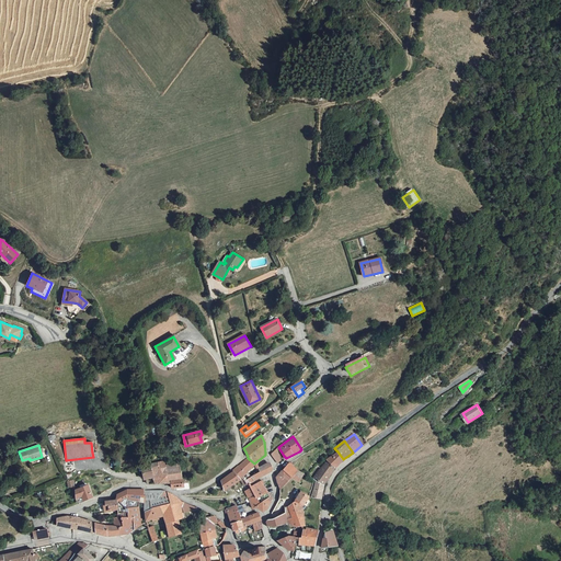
[(271,455),(276,462),(284,456),(278,447),(271,455)]
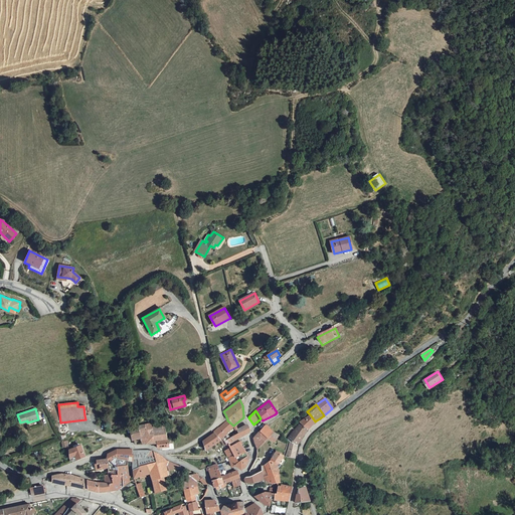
[(310,414),(300,422),(307,430),(315,421),(310,414)]
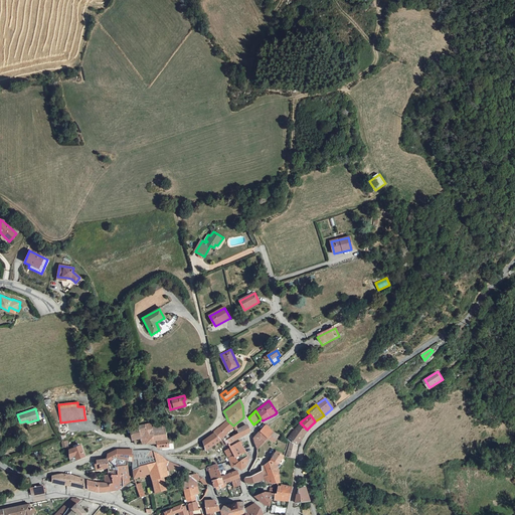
[(233,425),(227,420),(213,431),(214,433),(220,441),(222,439),(226,444),(227,442),(224,437),(234,426),(233,425)]
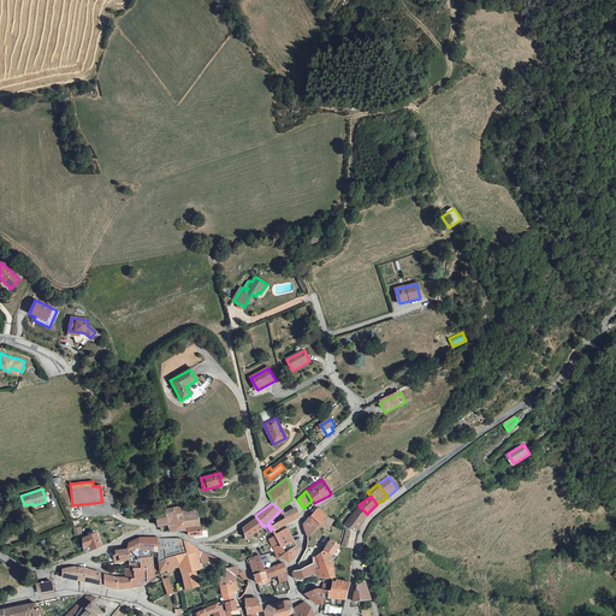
[(160,527),(161,527),(170,525),(171,532),(187,531),(185,527),(200,525),(197,508),(183,510),(182,505),(158,511),(160,527)]
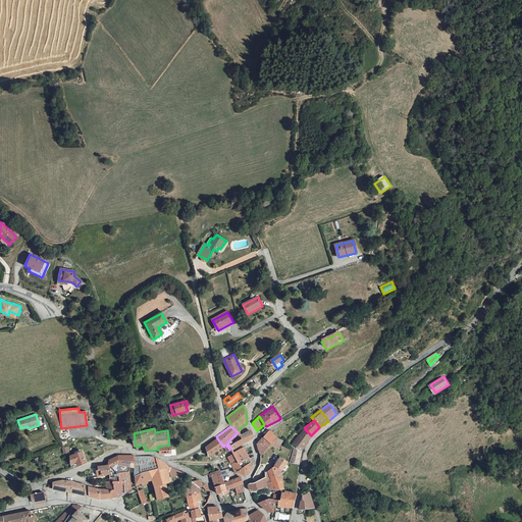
[(301,451),(311,435),(304,428),(291,445),(294,448),(301,451)]
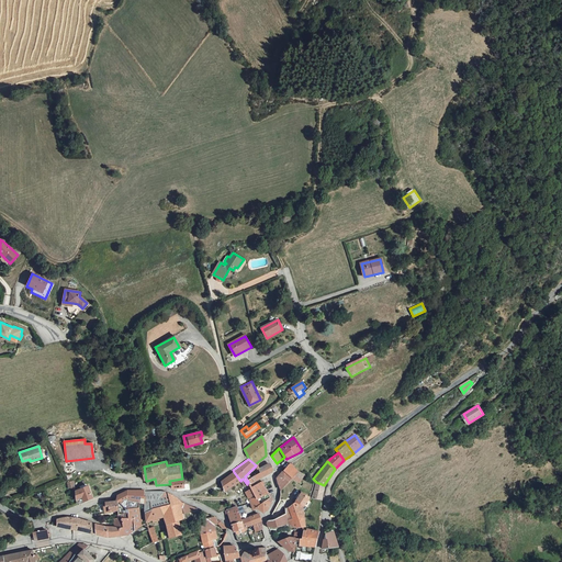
[(283,471),(292,479),(300,471),(291,463),(283,471)]
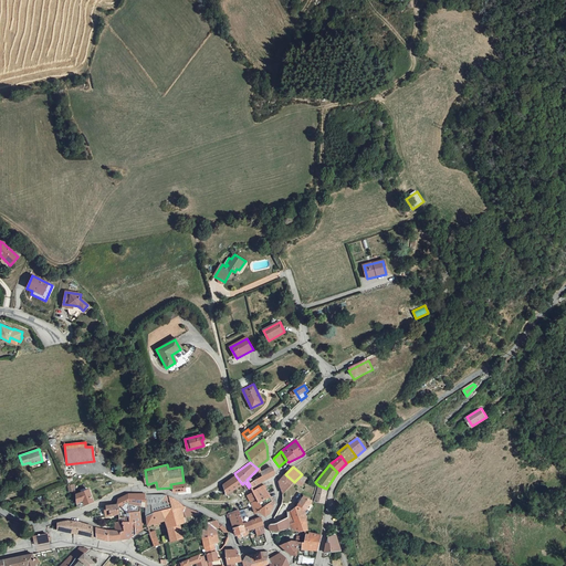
[(262,475),(251,482),(253,485),(273,474),(274,472),(274,471),(274,469),(272,468),(270,468),(261,472),(262,475)]
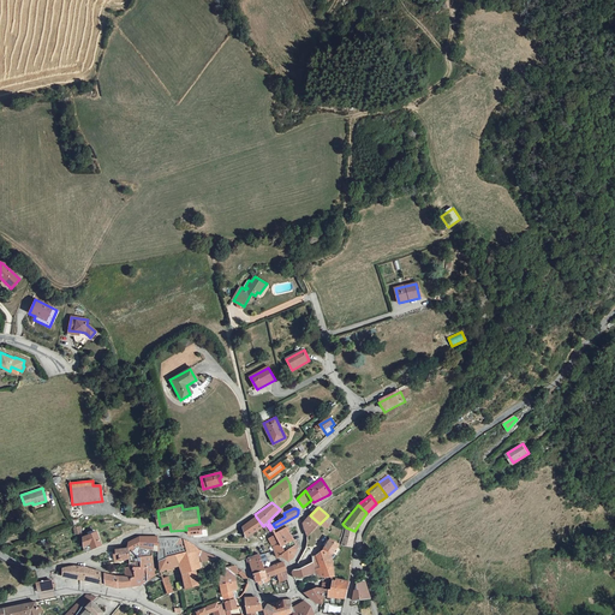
[(308,537),(320,524),(310,515),(303,523),(303,524),(303,526),(308,537)]
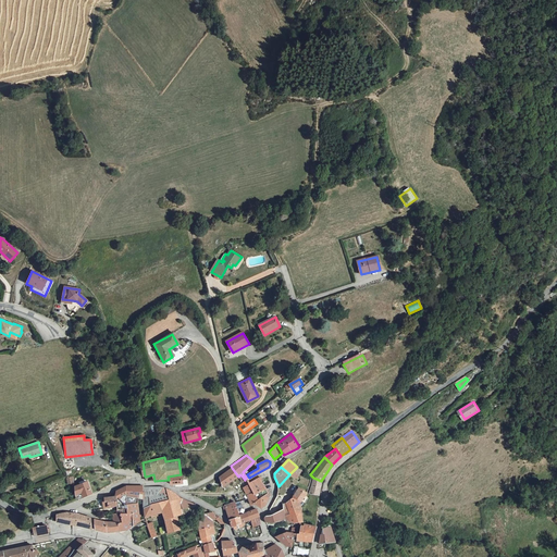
[(297,479),(301,470),(297,467),(289,474),(297,479)]
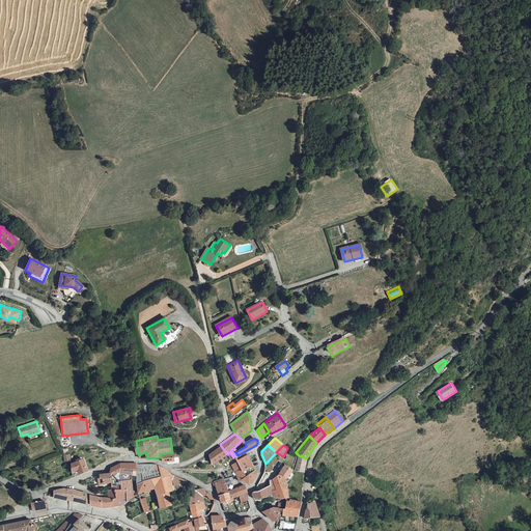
[(208,454),(213,465),(227,454),(221,446),(208,454)]
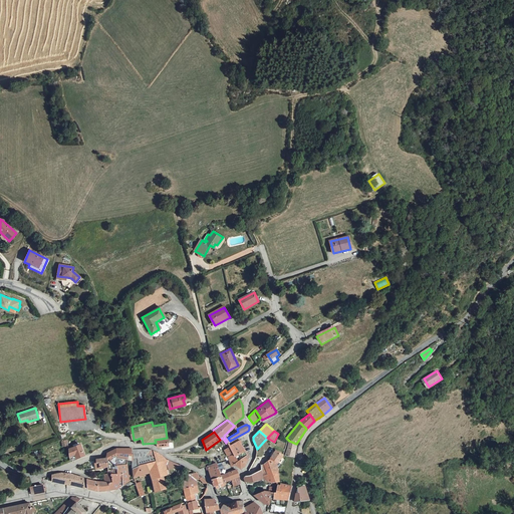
[(157,440),(158,448),(168,446),(167,439),(157,440)]
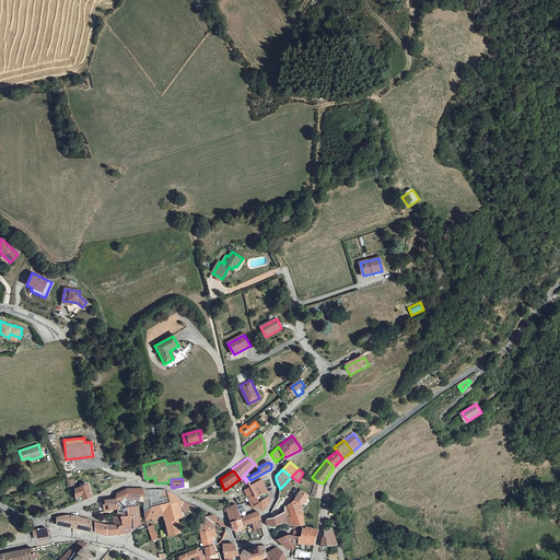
[(254,494),(259,502),(269,494),(265,487),(263,483),(260,480),(249,486),(254,494)]
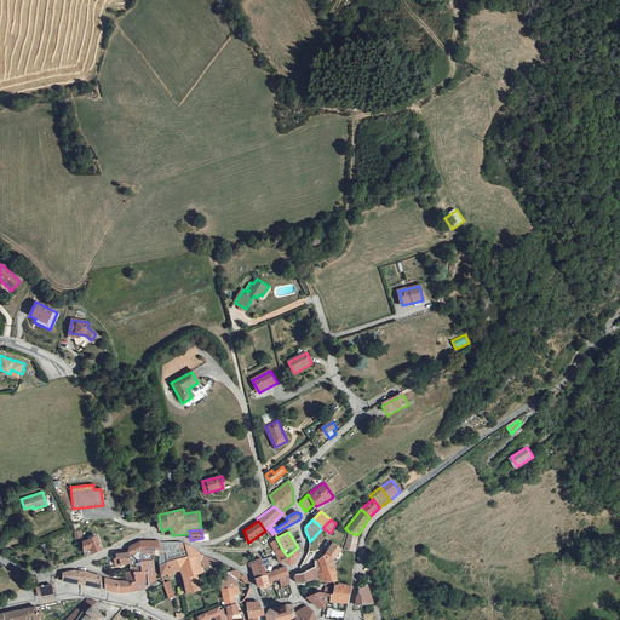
[(357,535),(349,532),(344,550),(355,551),(359,535),(357,535)]
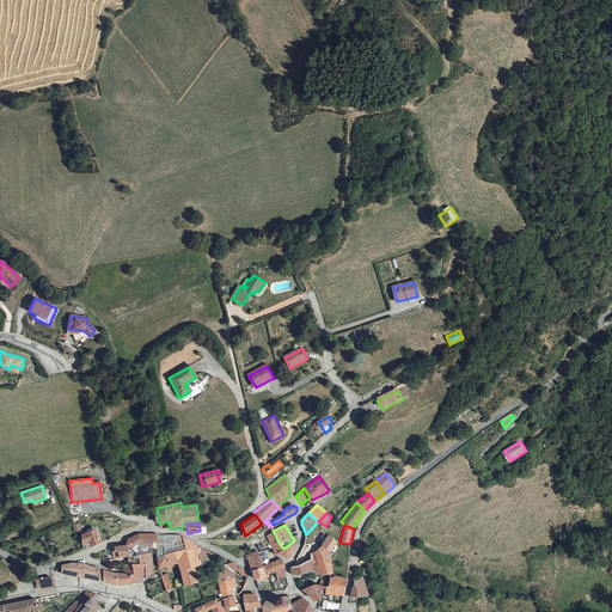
[(277,540),(273,531),(265,536),(270,544),(277,540)]
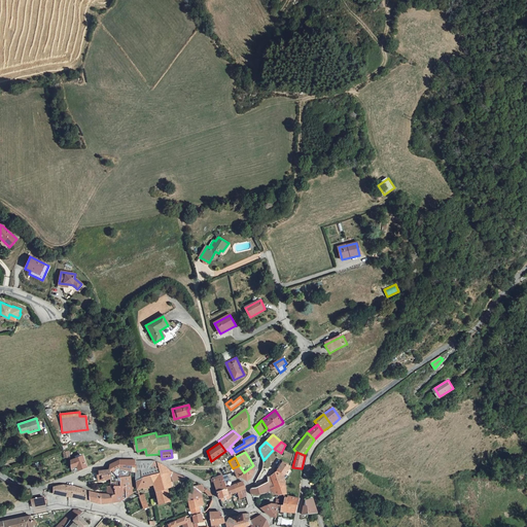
[(76,460),(70,462),(71,469),(77,467),(78,471),(86,468),(82,458),(80,458),(76,460)]
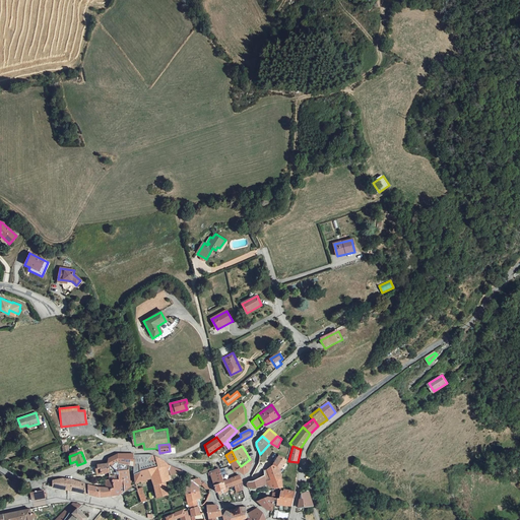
[(128,470),(130,465),(133,465),(133,454),(118,454),(109,458),(108,463),(108,470),(109,479),(112,479),(123,479),(124,491),(130,486),(128,470)]
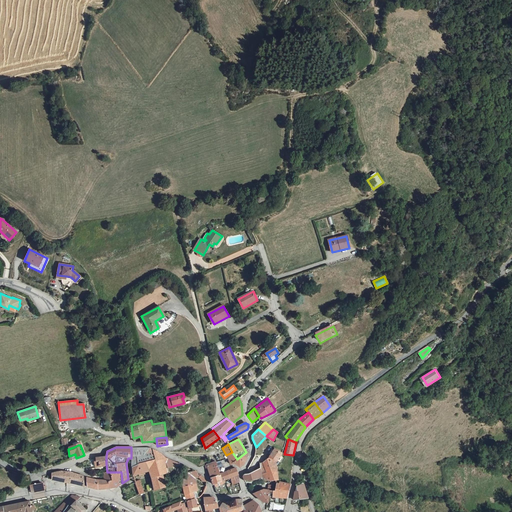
[(150,448),(147,447),(131,447),(131,458),(131,466),(139,463),(158,457),(158,455),(158,452),(150,448)]
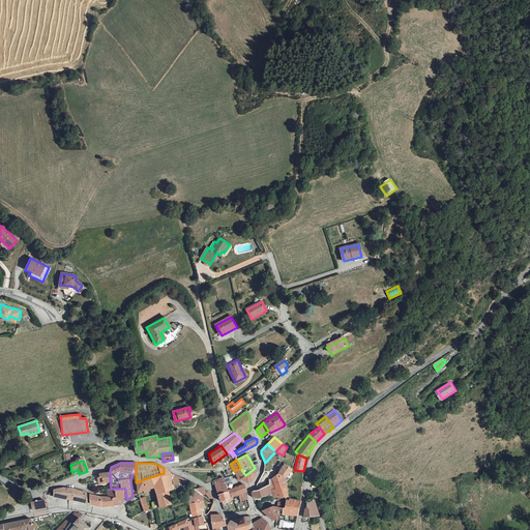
[(292,469),(285,464),(280,472),(286,476),(287,476),(292,469)]
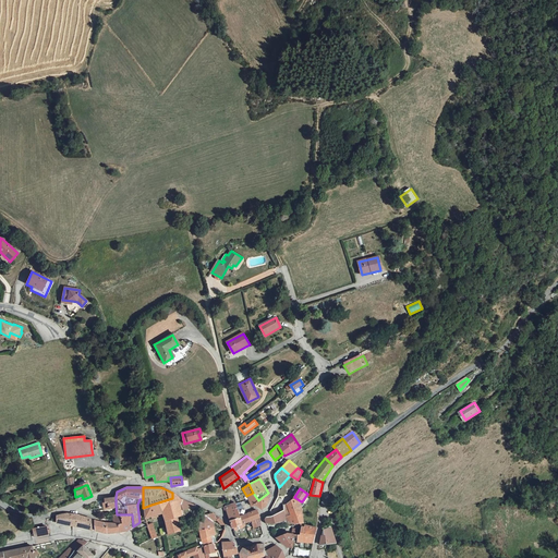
[(252,506),(255,505),(258,500),(253,493),(246,496),(249,499),(252,506)]
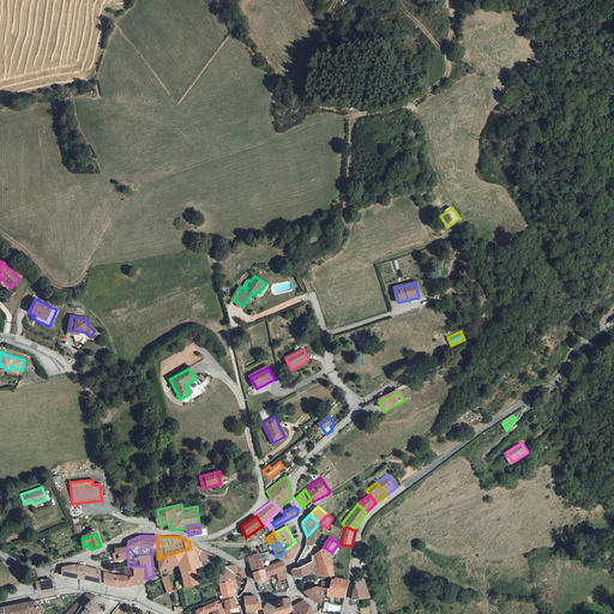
[(296,545),(295,542),(284,551),(281,555),(288,559),(292,558),(296,545)]
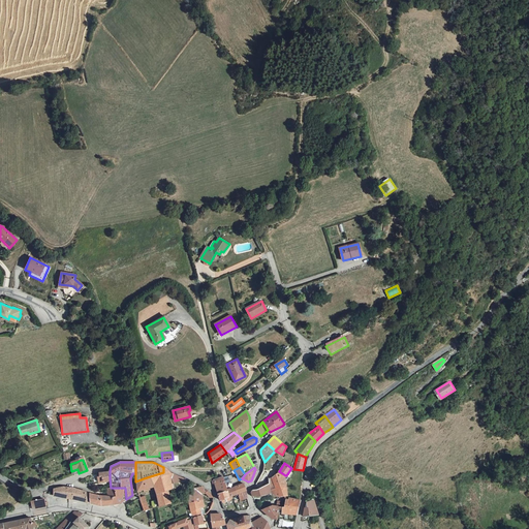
[(174,488),(173,484),(186,479),(167,471),(163,472),(144,478),(135,481),(137,492),(153,487),(158,505),(170,502),(167,489),(174,488)]
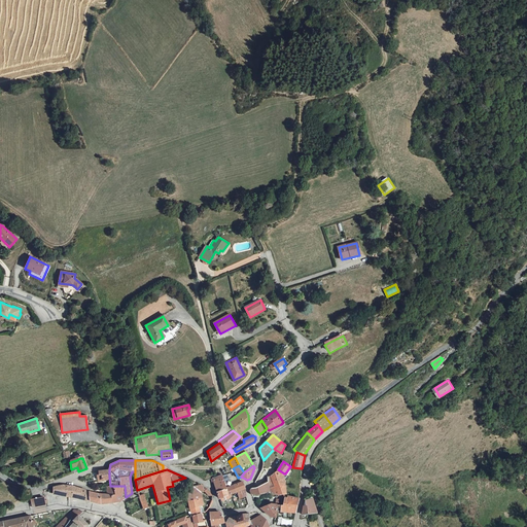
[(275,487),(270,488),(271,491),(274,494),(278,495),(286,494),(284,473),(278,469),(277,471),(271,476),(272,480),(275,487)]
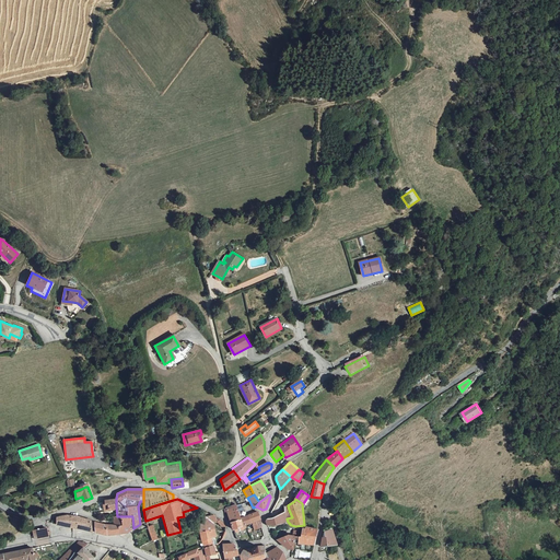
[(225,508),(230,521),(240,517),(238,512),(236,505),(235,504),(225,508)]
